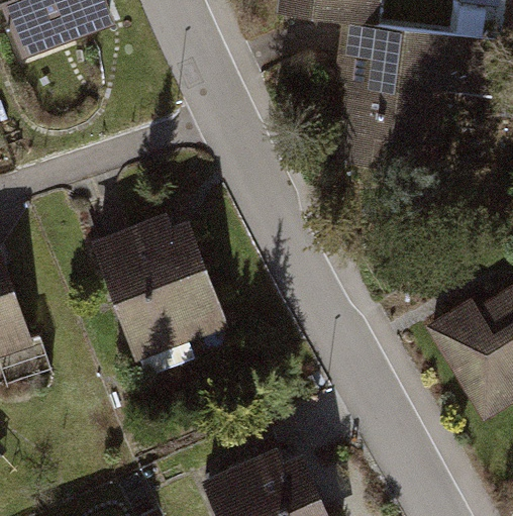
[(107,0),(0,0),(21,58),(116,23),(107,0)]
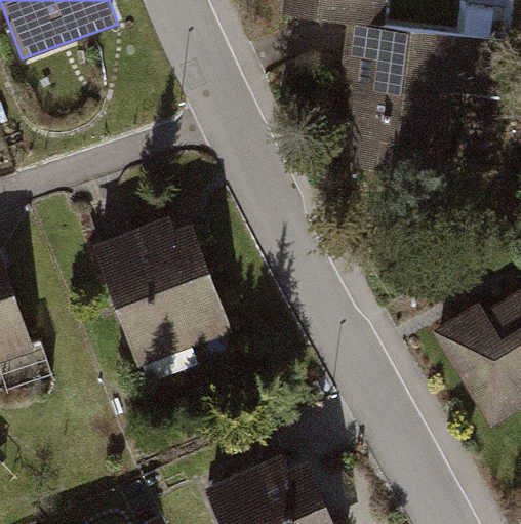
[(283,0),(282,13),(379,26),(383,0),(283,0)]
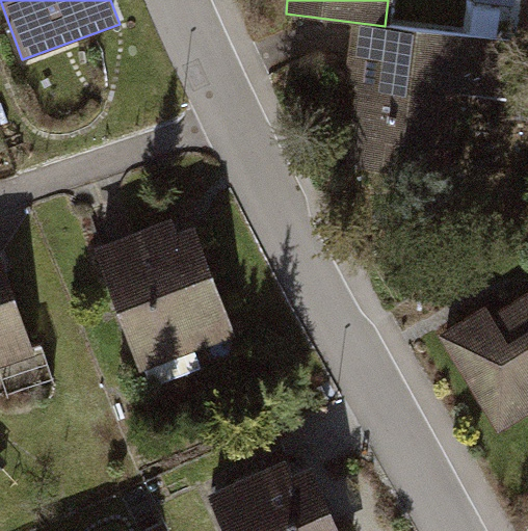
[(362,26),(345,169),(458,183),(469,93),(511,98),(518,45),(362,26)]
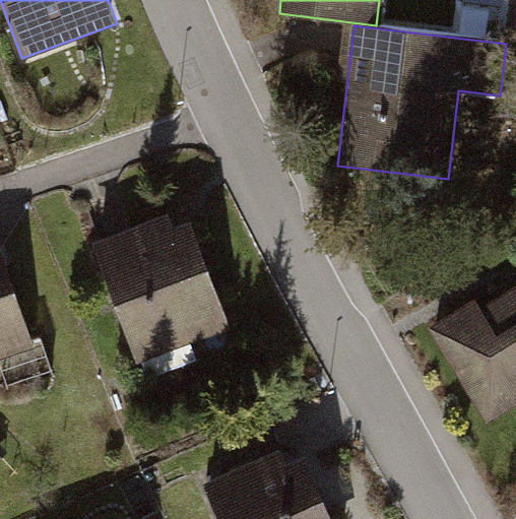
[(184,212),(91,245),(134,364),(227,331),(184,212)]
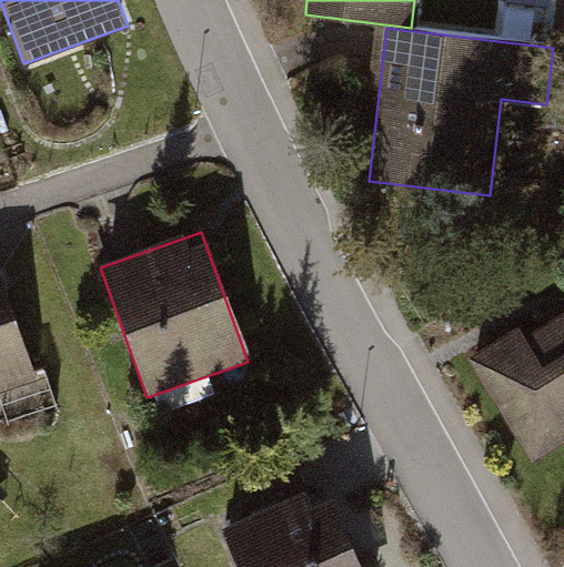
[(0,393),(37,381),(0,267),(0,393)]
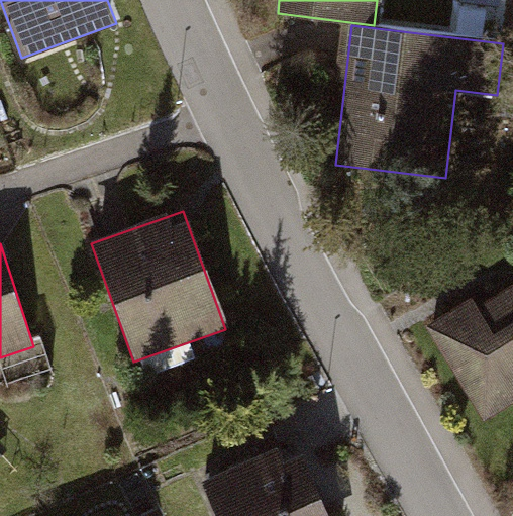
[(512,281),(428,327),(480,422),(512,404),(512,281)]
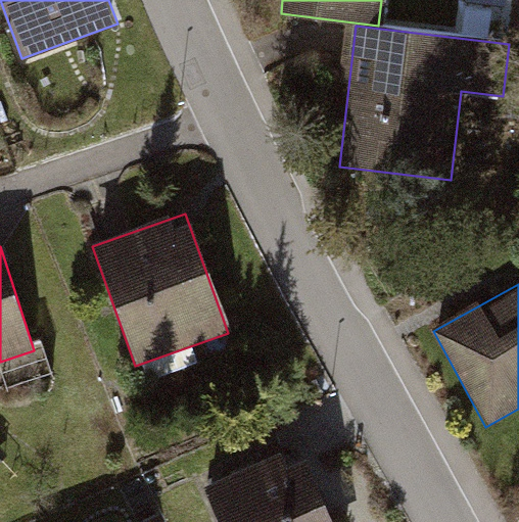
[(331,521),(299,447),(205,486),(221,521),(331,521)]
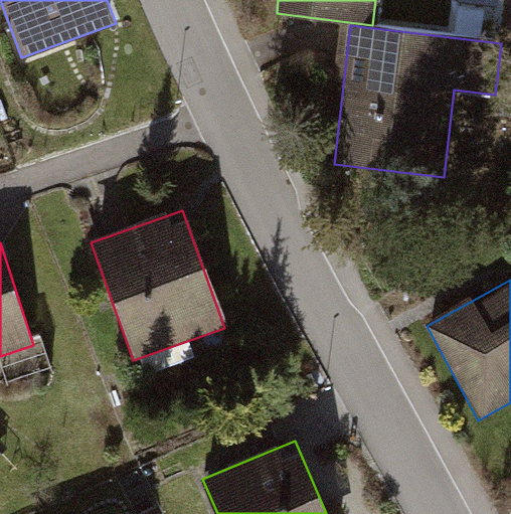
All buildings are outlined.
